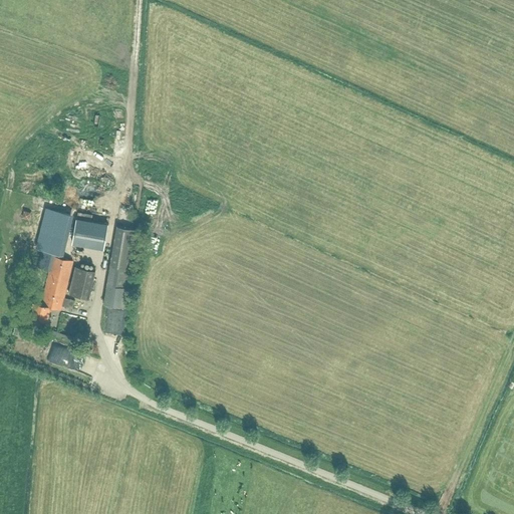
[(30,316),(46,320),(49,305),(61,308),(61,305),(72,307),(74,299),(63,297),(72,260),(59,257),(67,220),(51,216),(43,249),(40,248),(36,267),(49,270),(41,303),(34,301),(30,316)]
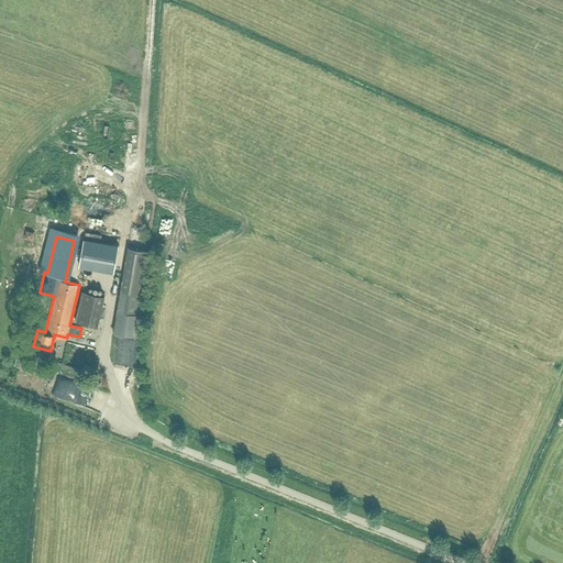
[(78,265),(113,271),(118,244),(83,239),(78,265)]
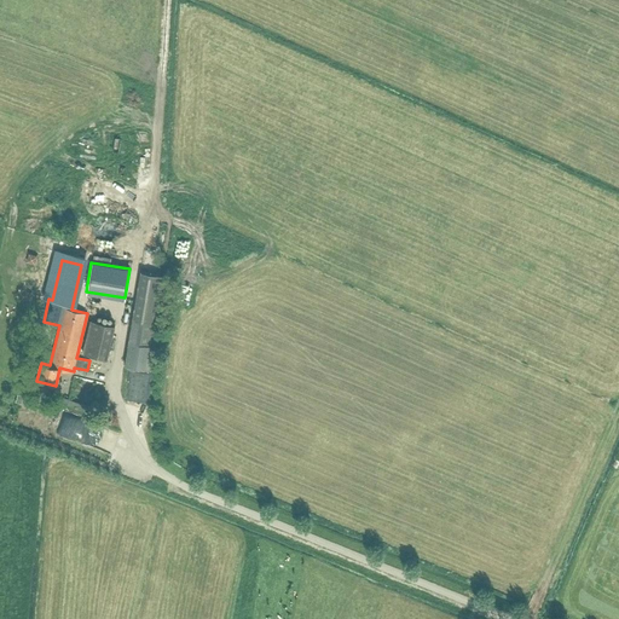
[(139,272),(133,318),(126,365),(155,370),(168,276),(139,272)]
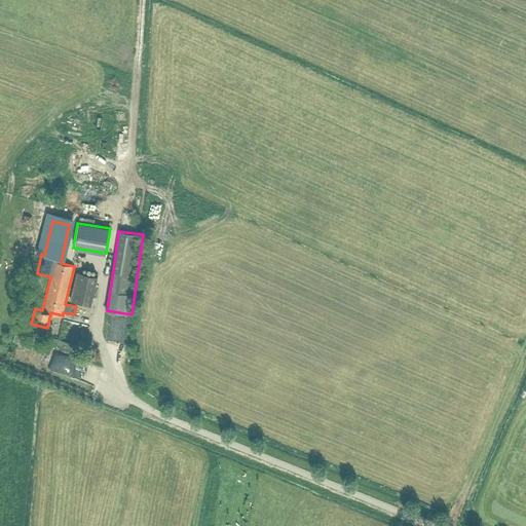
[(76,271),(69,300),(89,305),(97,276),(76,271)]
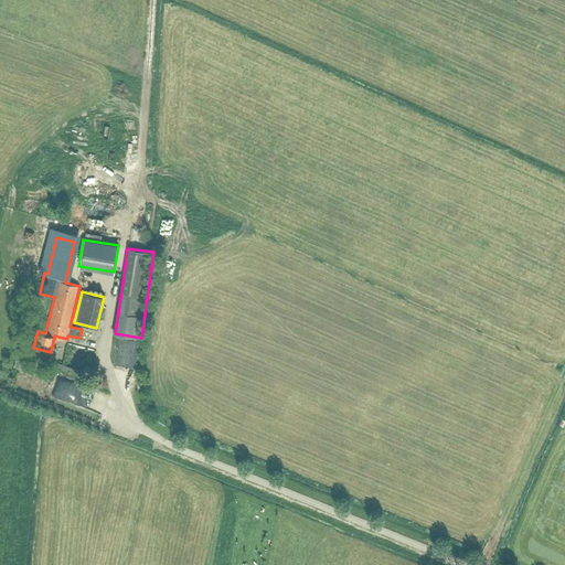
[(63,375),(57,391),(68,395),(74,380),(63,375)]
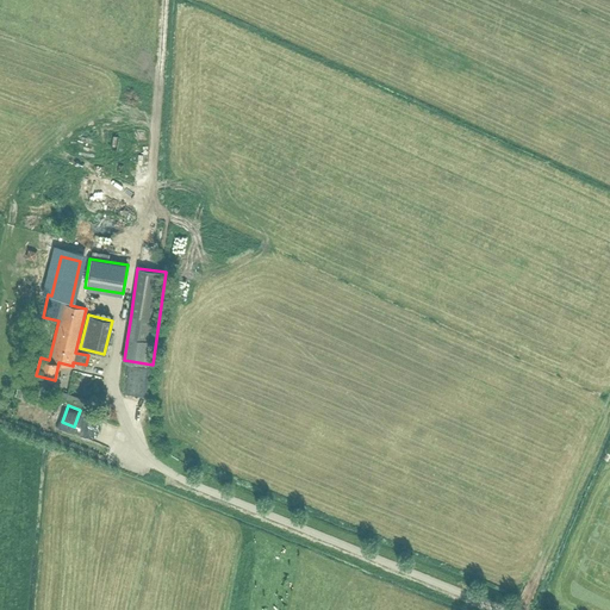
[(117,441),(122,424),(106,421),(106,419),(80,412),(75,430),(117,441)]
